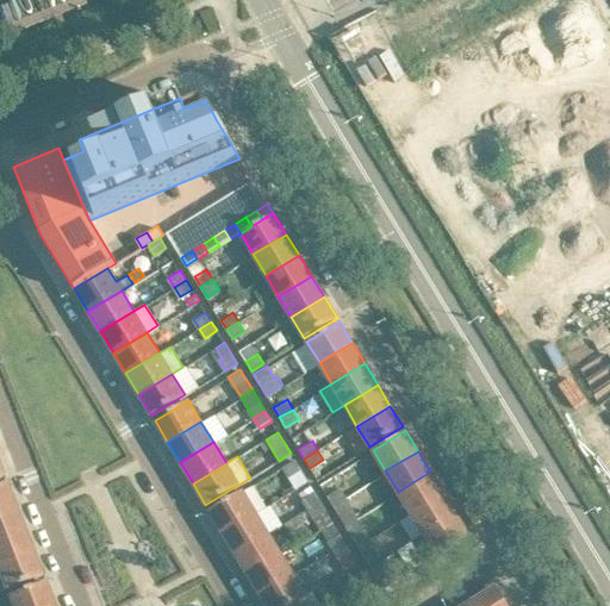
[(294,458),(282,466),(288,478),(302,470),(294,458)]
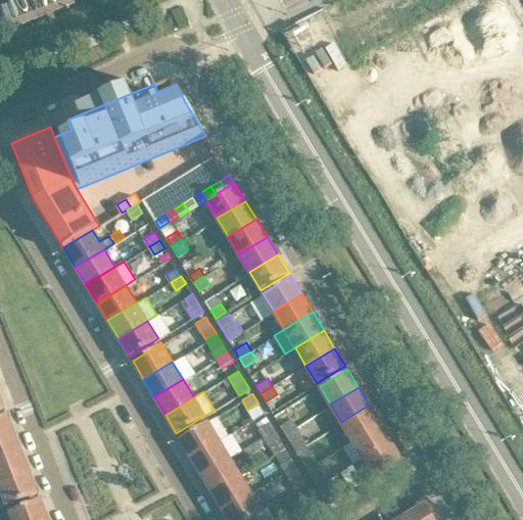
[(369,405),(341,422),(352,440),(380,423),(369,405)]
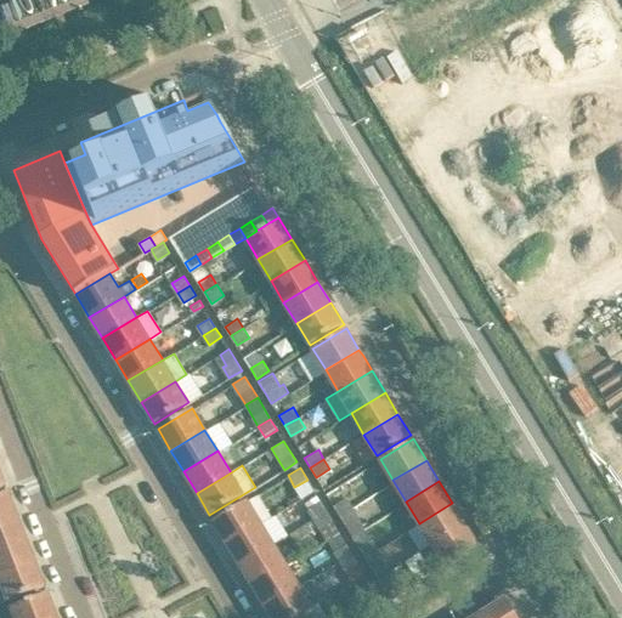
[(0,493),(0,521),(17,515),(9,491),(0,493)]
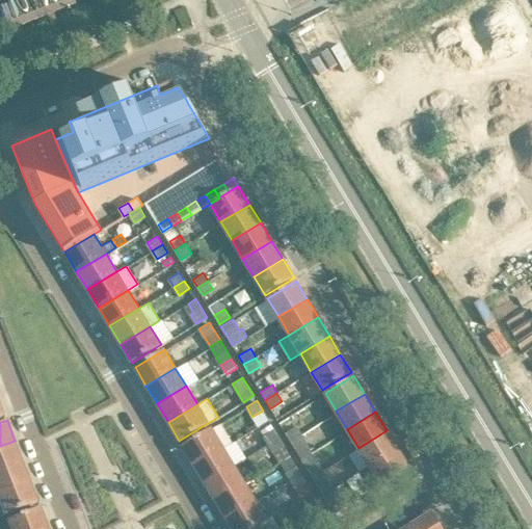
[(221,422),(182,446),(193,464),(222,446),(232,441),(221,422)]
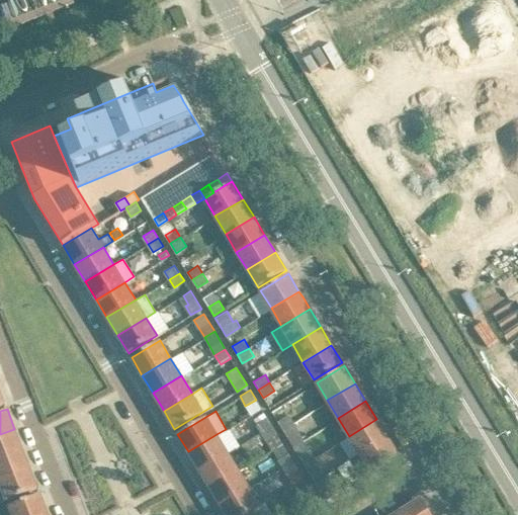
[(287,411),(276,418),(282,428),(293,421),(287,411)]
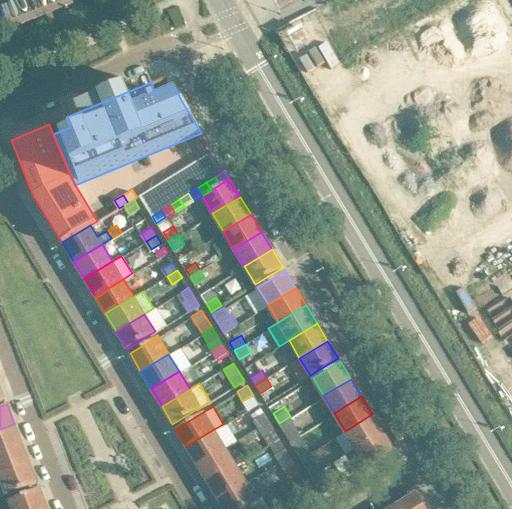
[(263,410),(252,417),(258,426),(269,420),(263,410)]
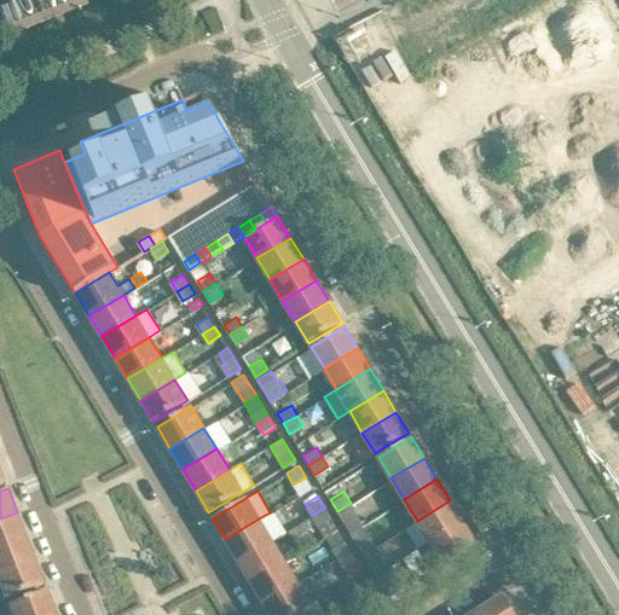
[(450,500),(417,521),(429,541),(463,522),(450,500)]
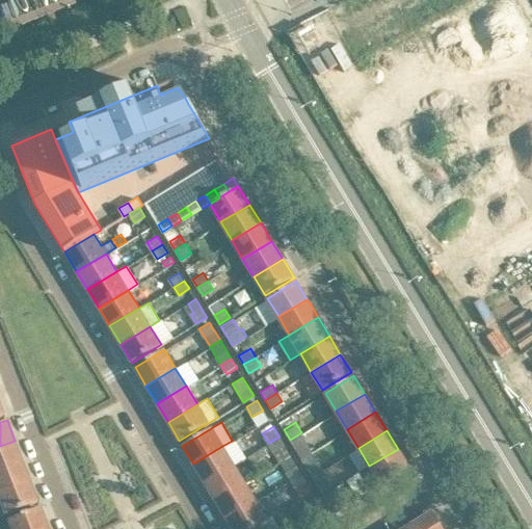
[(301,432),(290,440),(300,457),(312,450),(301,432)]
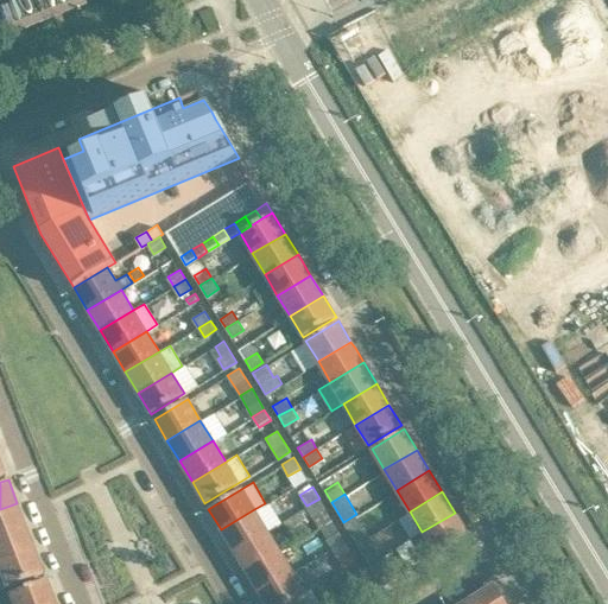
[(320,498),(306,506),(320,527),(331,519),(320,498)]
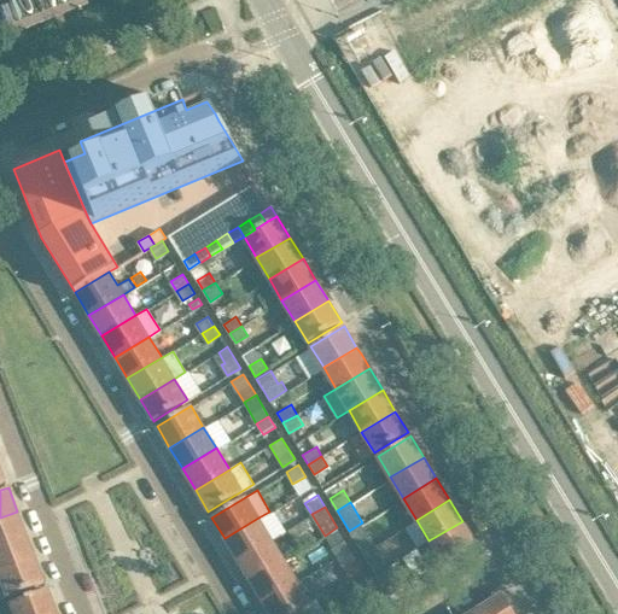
[(258,518),(225,538),(238,560),(272,538),(285,530),(273,509),(269,512),(258,518)]
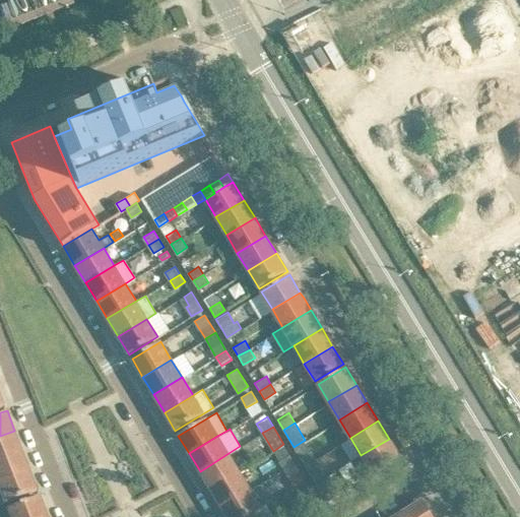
[(0,458),(22,450),(14,431),(0,436),(0,458)]
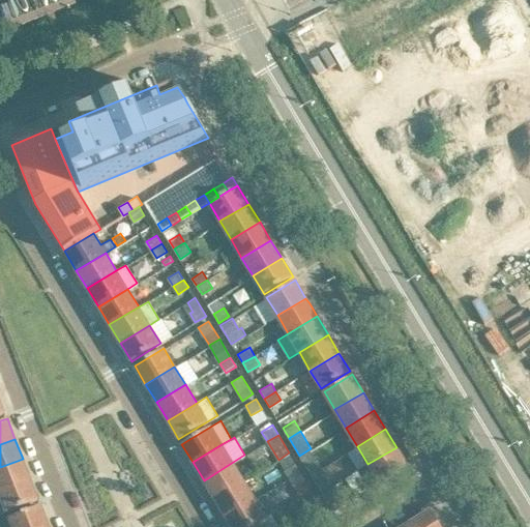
[(263,444),(247,454),(252,460),(267,451),(263,444)]
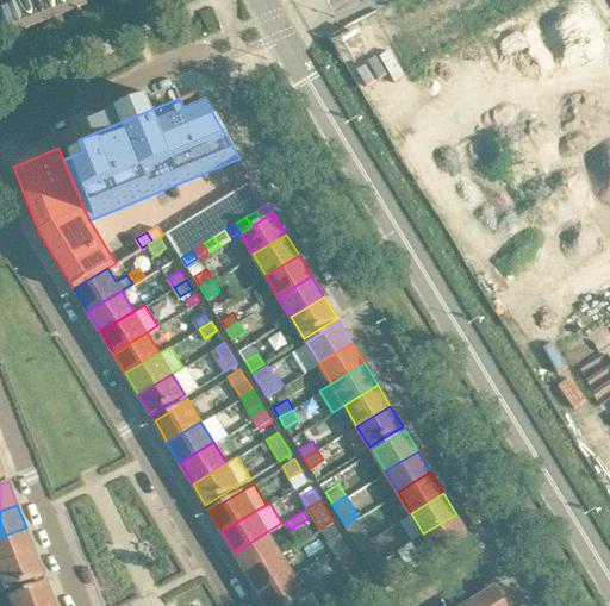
[(456,514),(412,541),(425,562),(468,535),(456,514)]
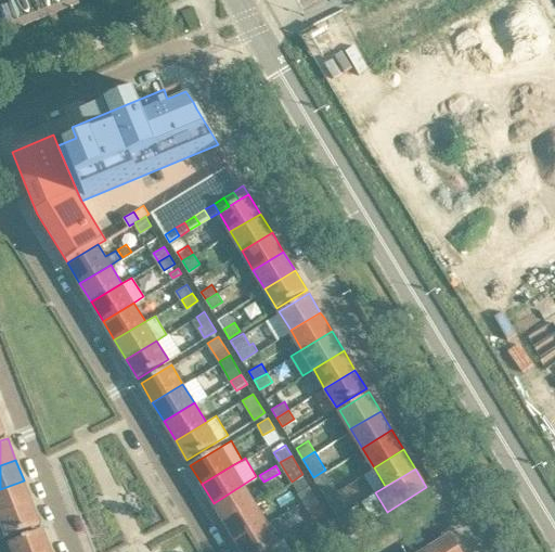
[(325,470),(313,477),(325,497),(337,489),(325,470)]
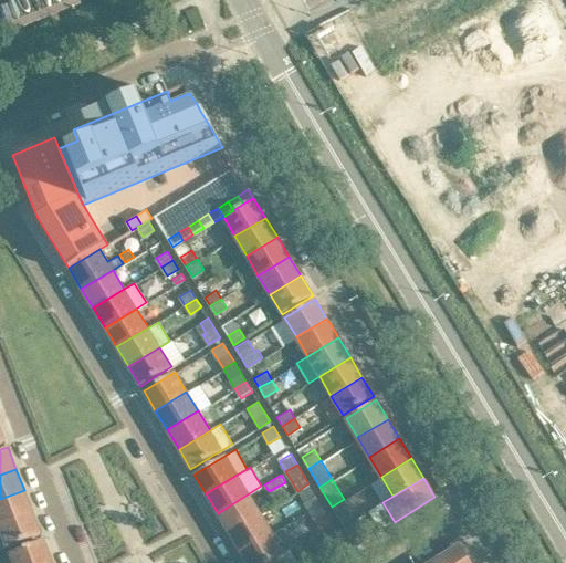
[(24,490),(0,499),(0,523),(32,511),(24,490)]
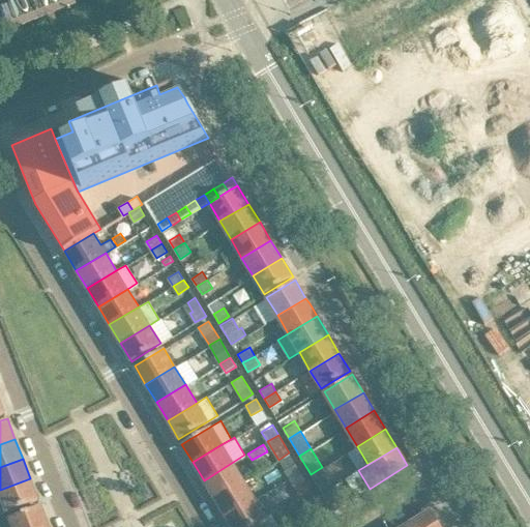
[(204,480),(214,498),(243,480),(233,462),(204,480)]
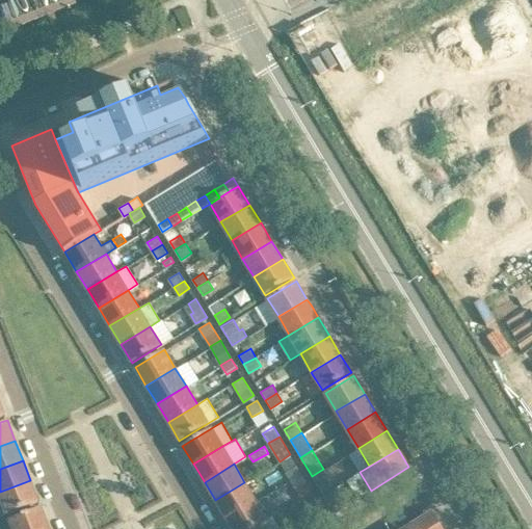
[(295,464),(285,470),(290,479),(301,473),(295,464)]
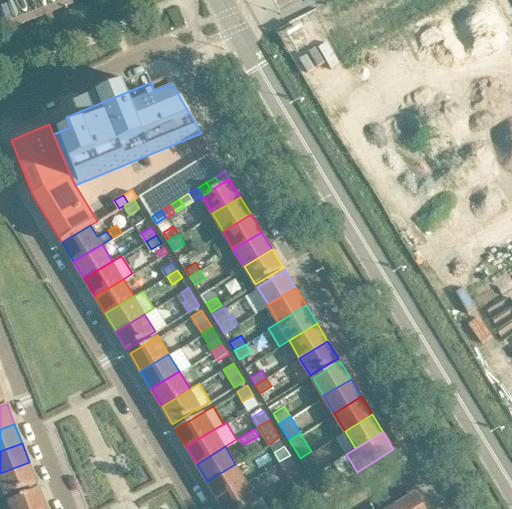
[(322,469),(311,451),(300,458),(311,475),(322,469)]
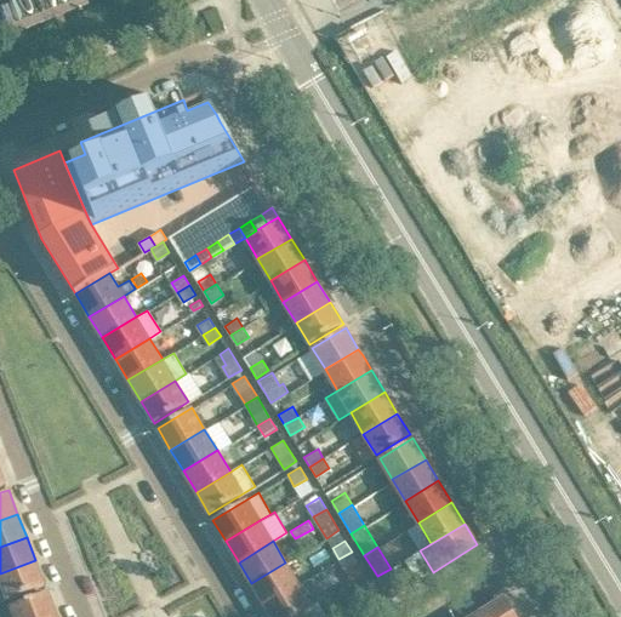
[(339,559),(345,569),(358,561),(352,552),(339,559)]
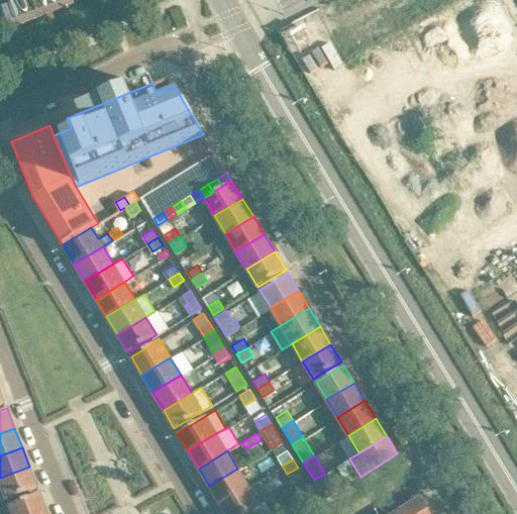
[(37,486),(29,467),(0,478),(0,480),(7,497),(37,486)]
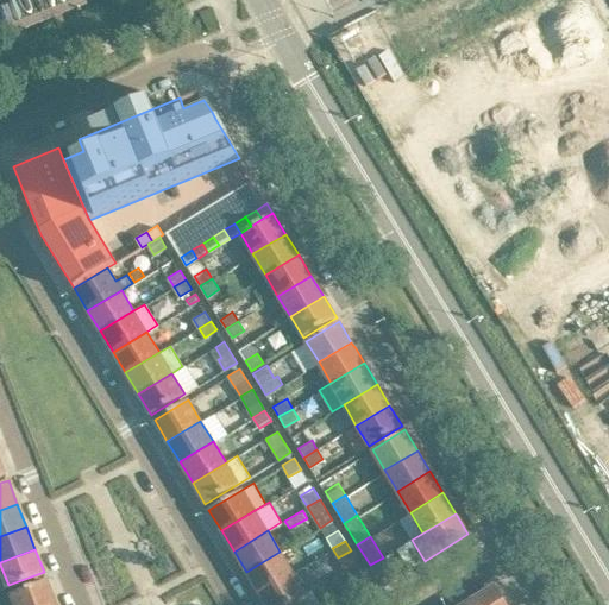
[(280,552),(246,572),(259,593),(293,572),(280,552)]
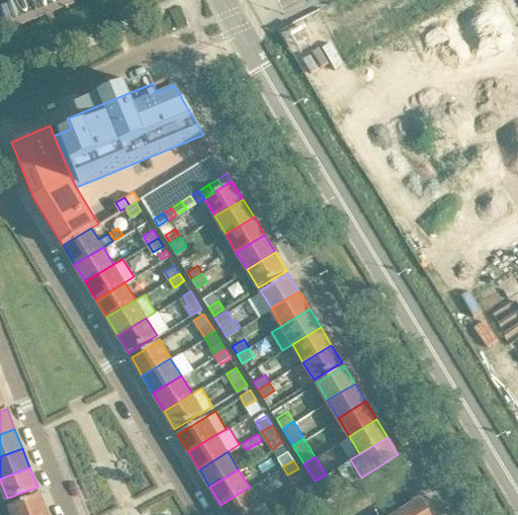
[(326,475),(315,481),(326,499),(341,490),(330,473),(326,475)]
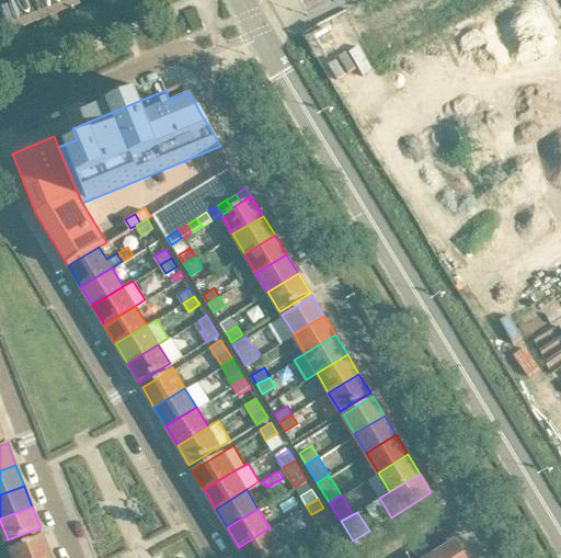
[(345,545),(345,544),(340,535),(340,536),(329,519),(318,525),(334,551),(345,545)]
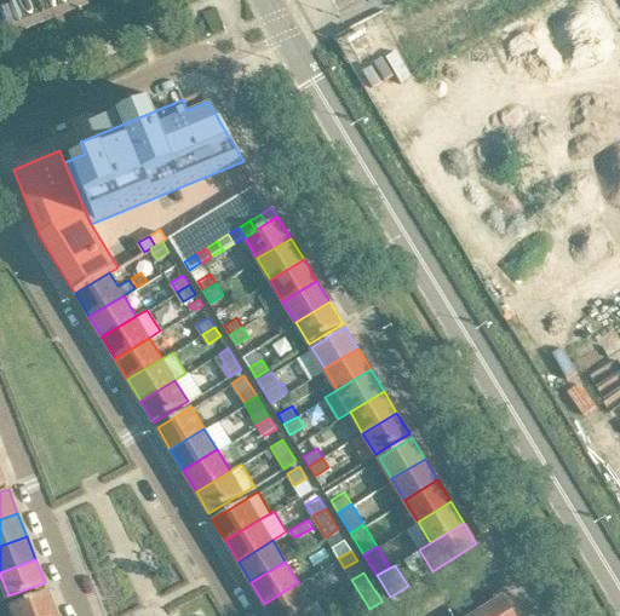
[(298,582),(264,604),(271,615),(290,615),(311,604),(298,582)]
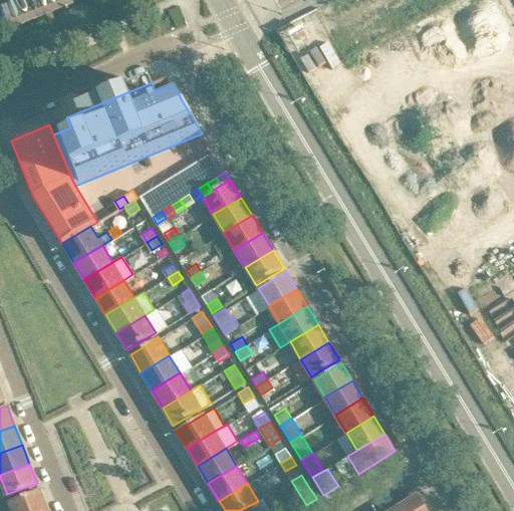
[(39,490),(0,505),(2,510),(41,510),(47,509),(39,490)]
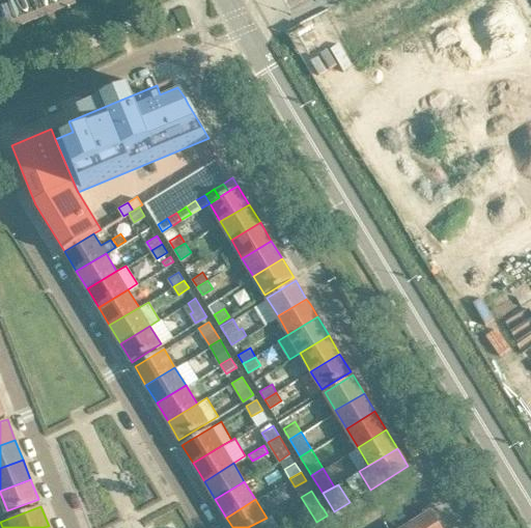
[(441,527),(430,510),(411,523),(414,527),(441,527)]
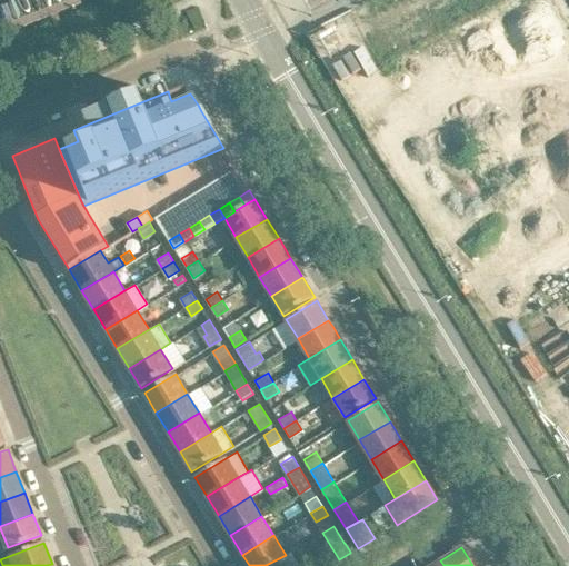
[(299,565),(291,552),(286,555),(266,565),(299,565)]
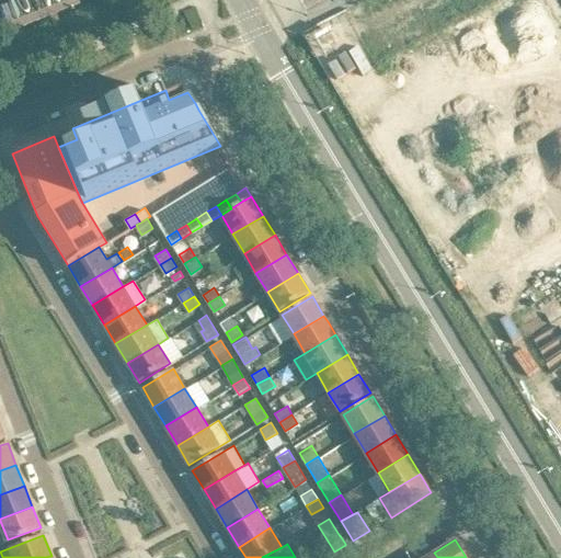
[(192,557),(189,548),(167,557),(192,557)]
